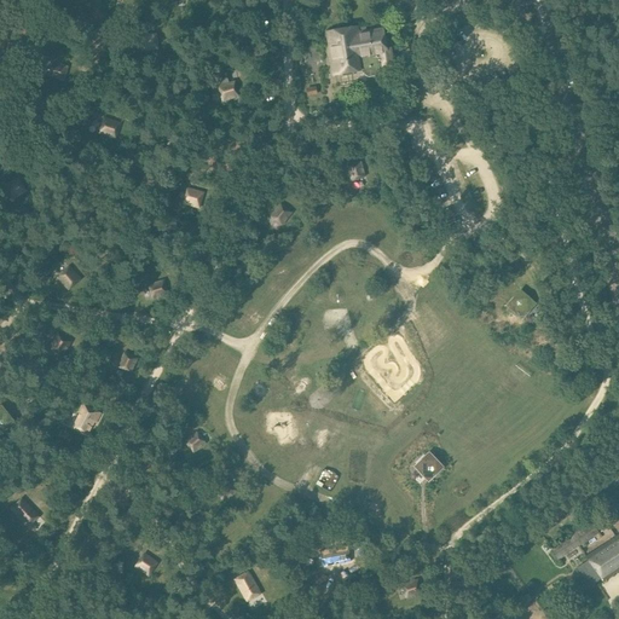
[(341,74),(360,70),(363,70),(363,73),(369,77),(376,76),(380,70),(380,68),(386,67),(389,65),(393,65),(393,63),(392,58),(388,59),(383,29),(354,34),(353,28),(341,30),(328,33),(331,47),(335,75),(341,74)]
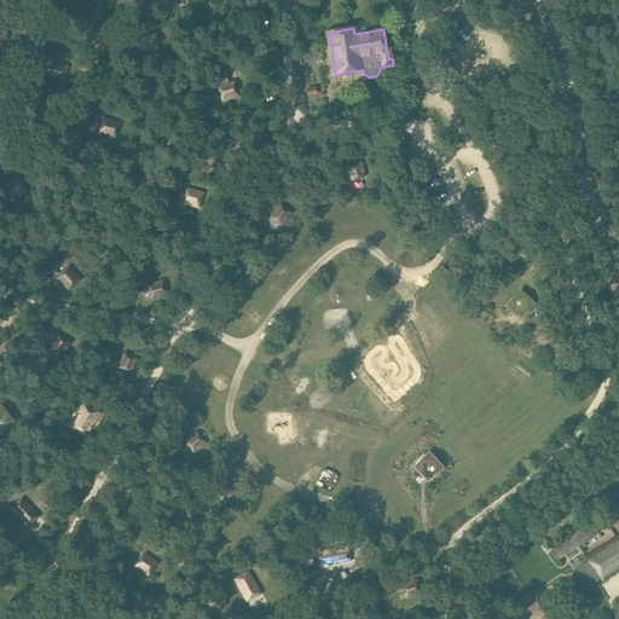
[(158,50),(157,34),(140,35),(142,51),(158,50)]
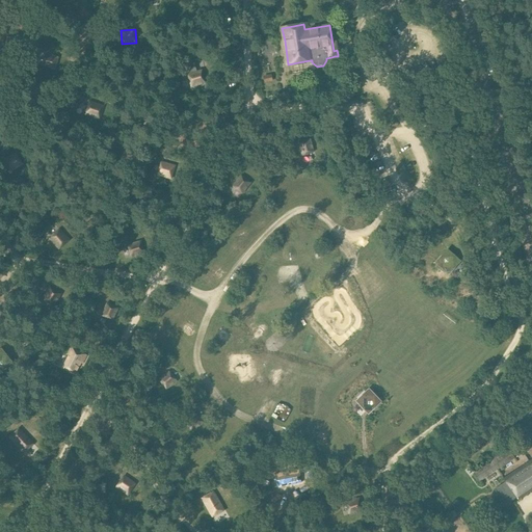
[(59,56),(45,53),(42,67),(55,71),(59,56)]
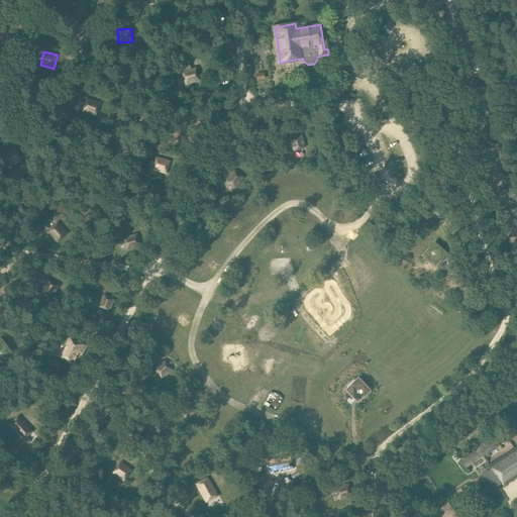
[(196,68),(191,69),(188,62),(181,64),(183,71),(182,72),(186,85),(200,81),(196,68)]
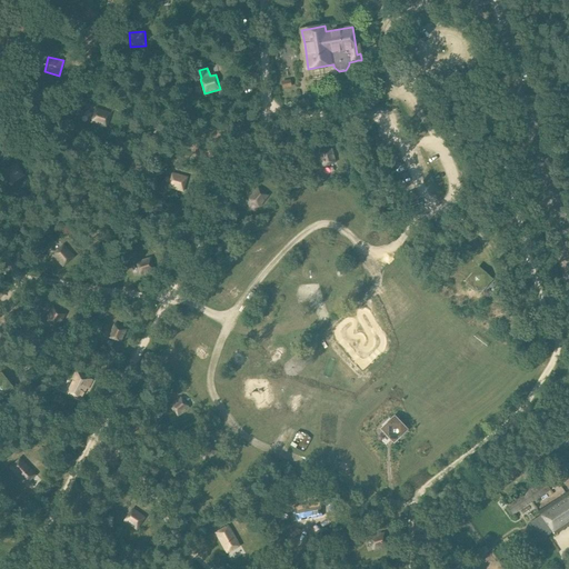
[(111,113),(95,108),(90,122),(107,128),(111,113)]
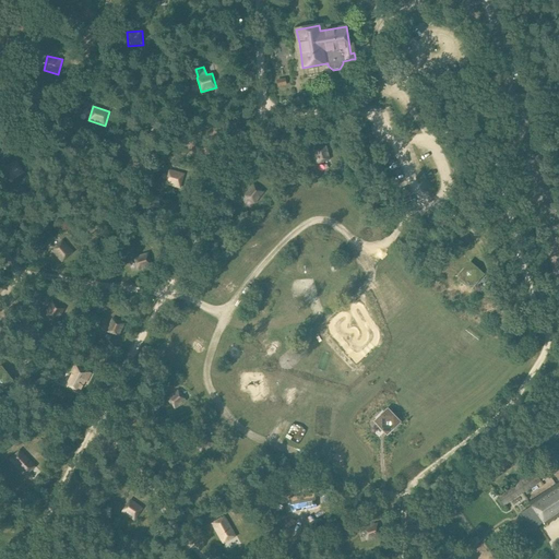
[(331,159),(326,145),(312,150),(317,164),(331,159)]
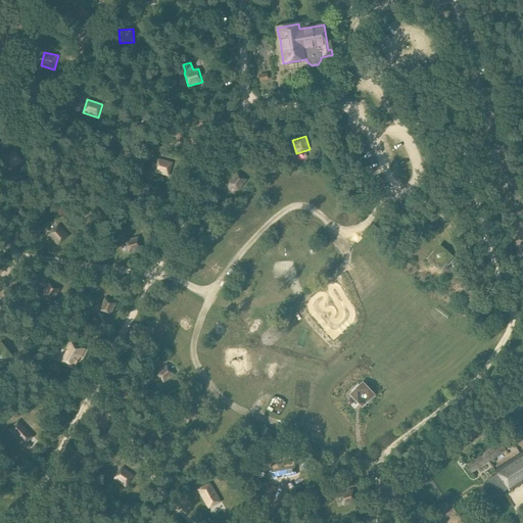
[(24,161),(15,149),(3,157),(10,169),(24,161)]
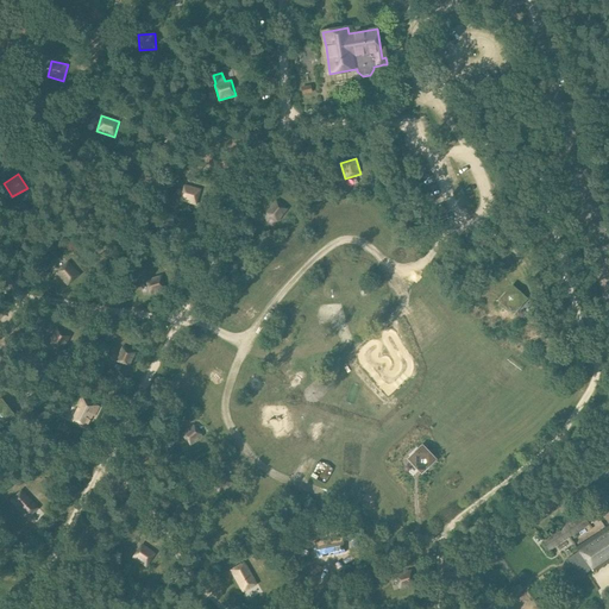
[(201,190),(186,184),(181,200),(196,205),(201,190)]
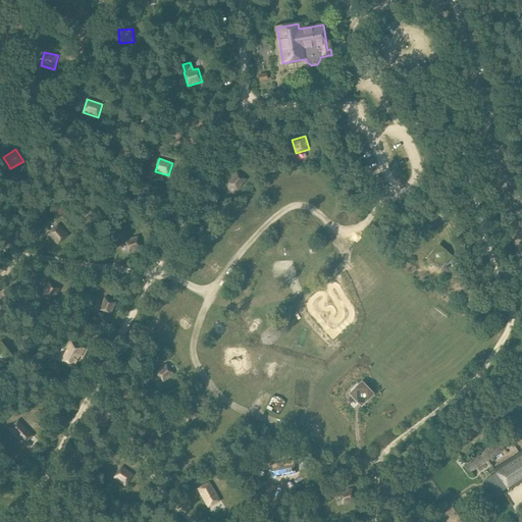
[(248,179),(237,170),(227,183),(239,191),(248,179)]
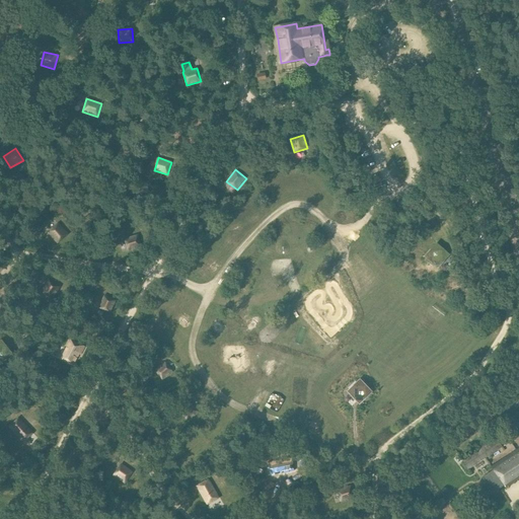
[(68,235),(58,223),(47,232),(58,244),(68,235)]
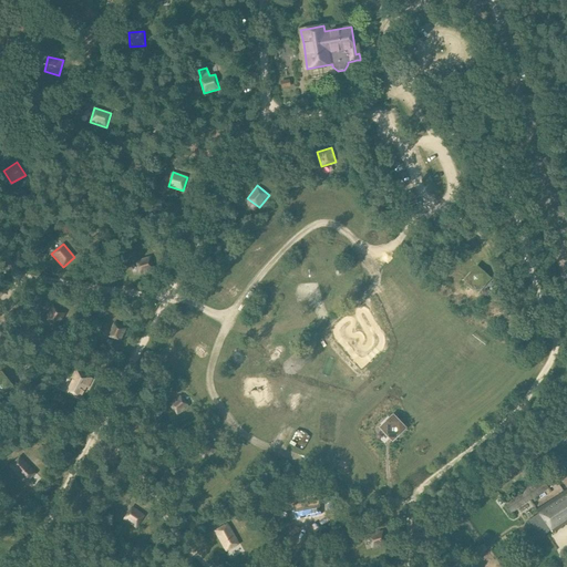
[(155,270),(151,256),(136,260),(140,275),(155,270)]
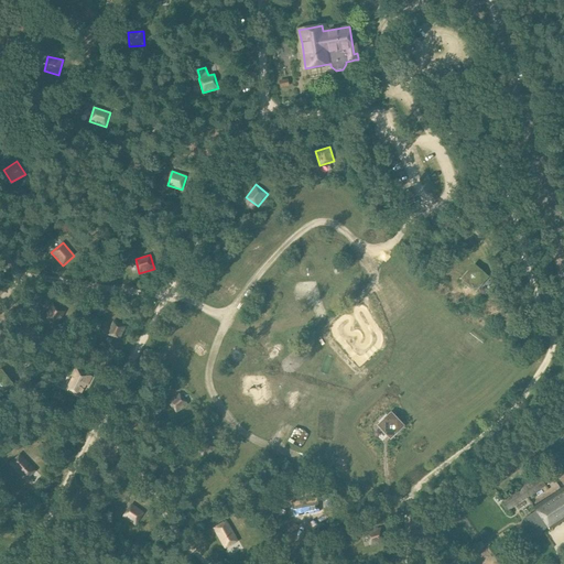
[(474,263),(461,279),(476,292),(489,277),(474,263)]
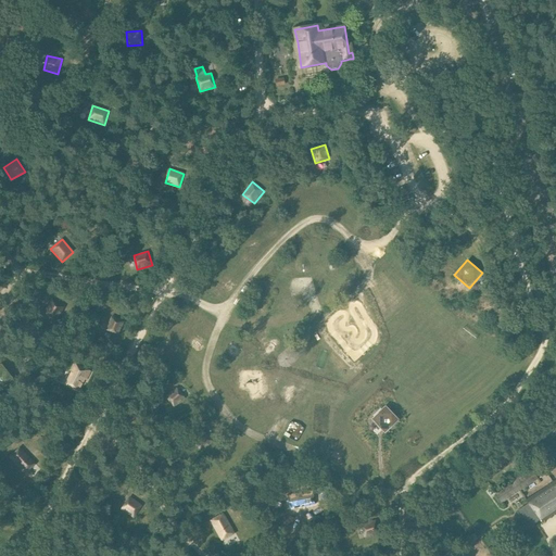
[(65,307),(52,300),(45,313),(58,320),(65,307)]
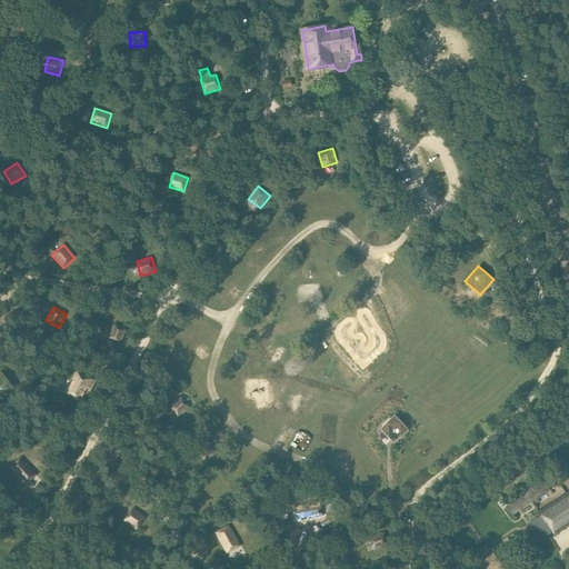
[(128,329),(113,322),(108,337),(122,342),(128,329)]
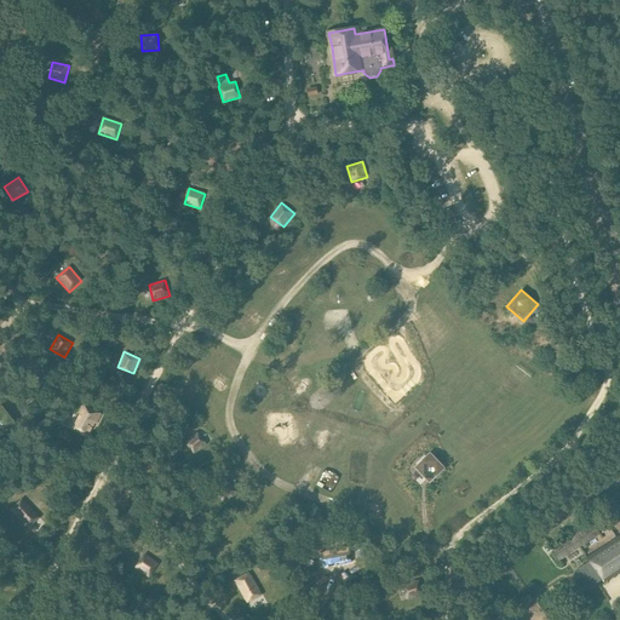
[(1,407),(0,407),(0,432),(13,423),(1,407)]
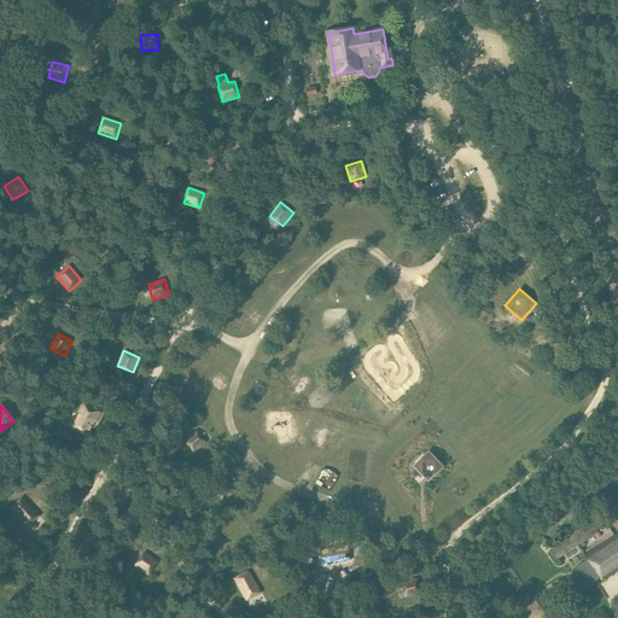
[(95,420),(80,412),(73,427),(88,436),(95,420)]
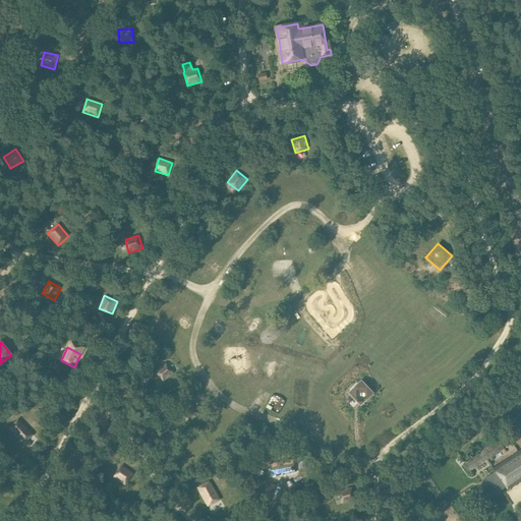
[(174,373),(166,362),(155,371),(163,383),(174,373)]
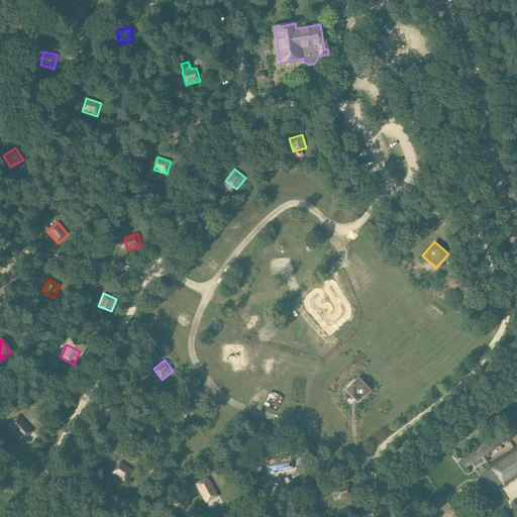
[(358,379),(347,390),(358,402),(370,390),(358,379)]
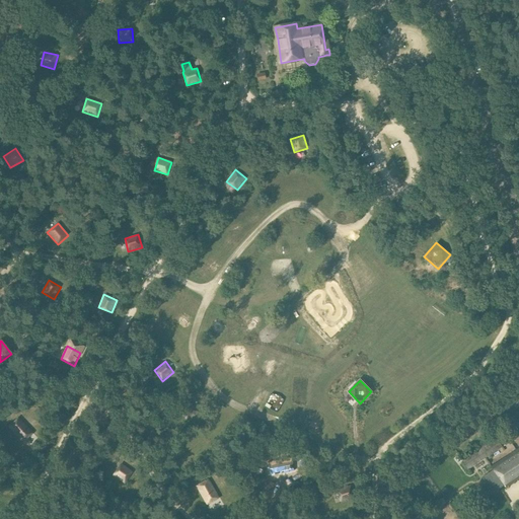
[(199,413),(191,402),(178,412),(188,422),(199,413)]
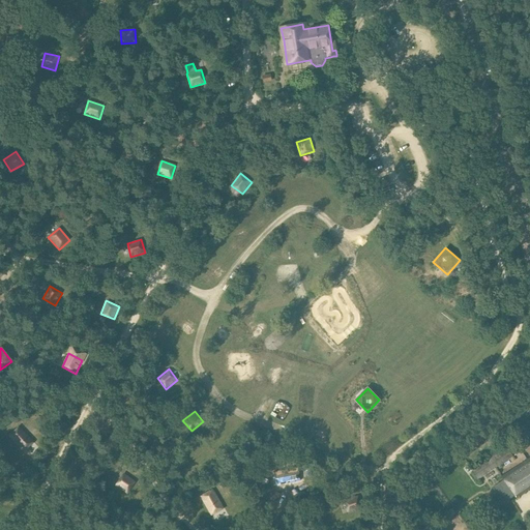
[(0,424),(3,429),(8,424),(4,419),(0,423),(0,424)]
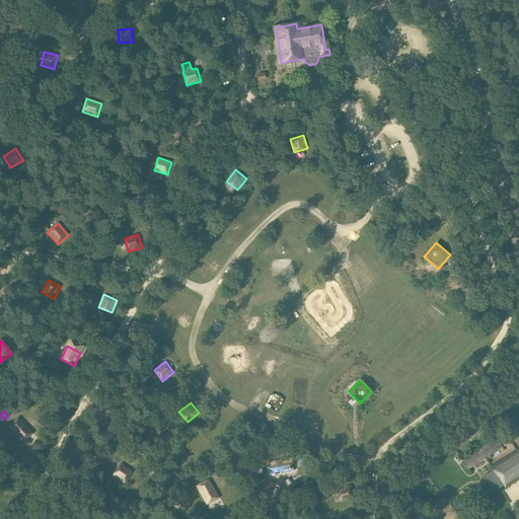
[(34,433),(18,417),(8,427),(23,443),(34,433)]
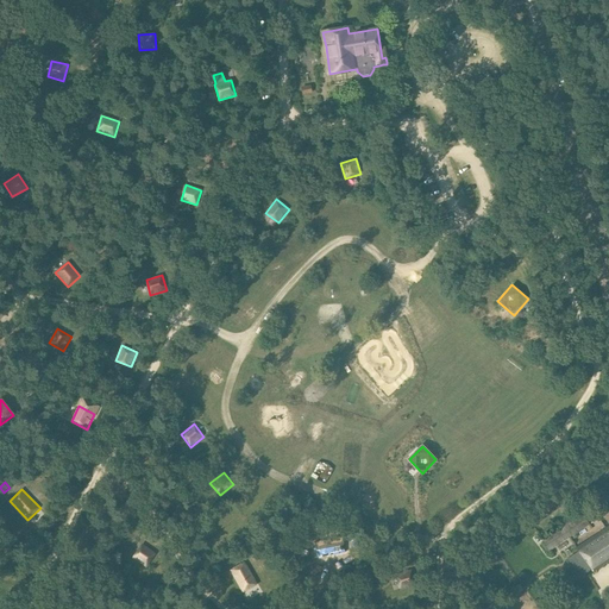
[(589,523),(584,515),(544,541),(550,550),(589,523)]
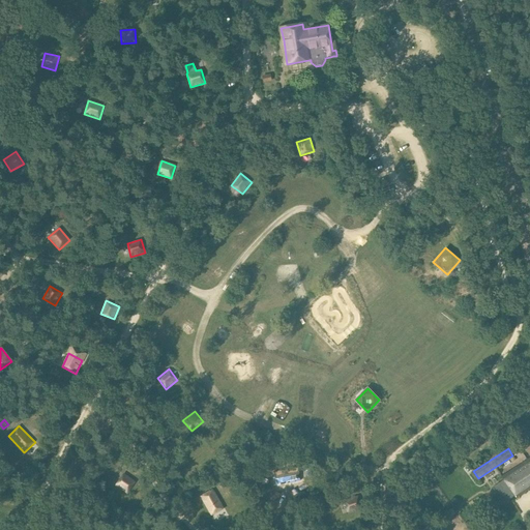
[(529,458),(503,475),(505,478),(495,484),(505,501),(516,495),(517,497),(529,488),(529,458)]
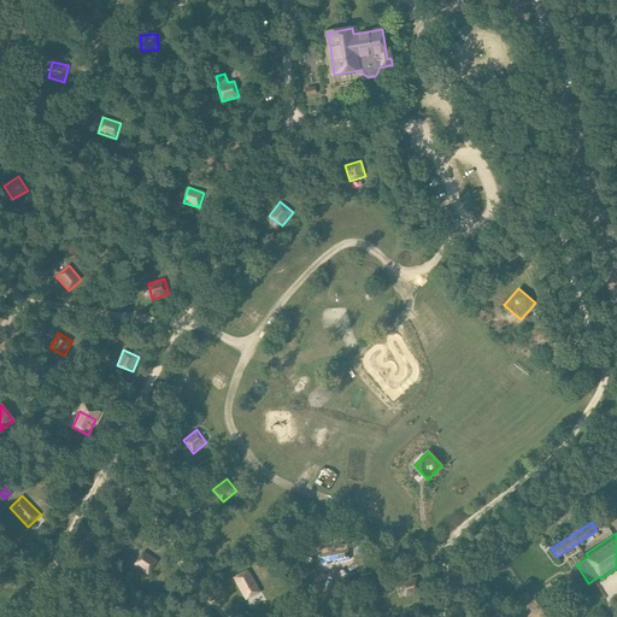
[(352,559),(348,544),(331,546),(334,563),(352,559)]
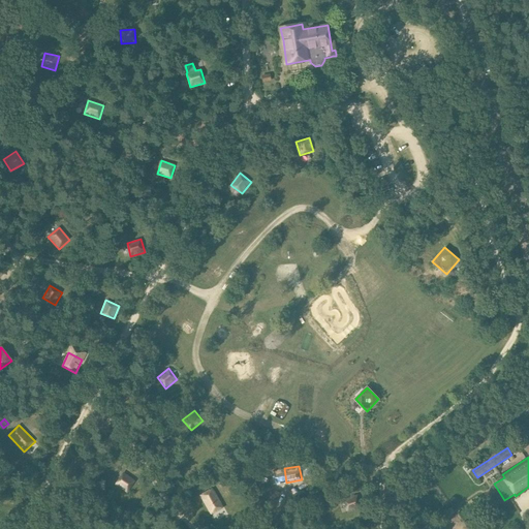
[(135,480),(124,472),(116,485),(127,493),(135,480)]
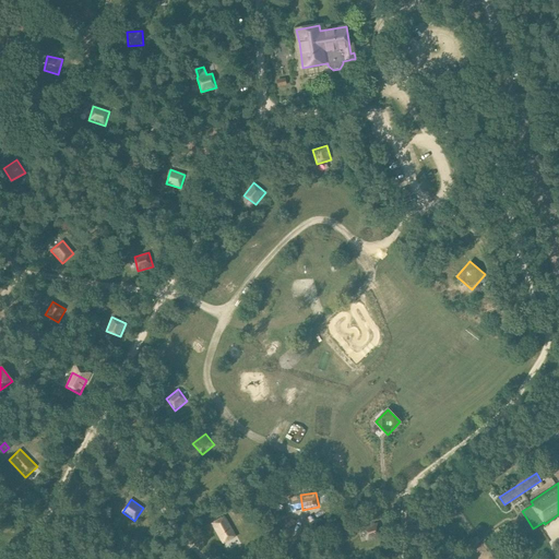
[(236,536),(225,515),(211,523),(223,544),(236,536)]
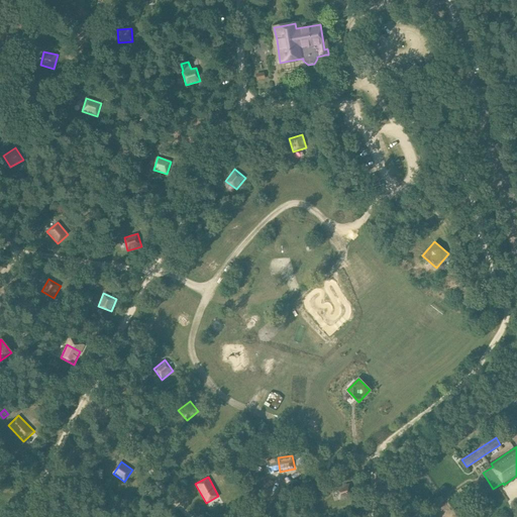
[(352,497),(349,484),(336,488),(339,500),(352,497)]
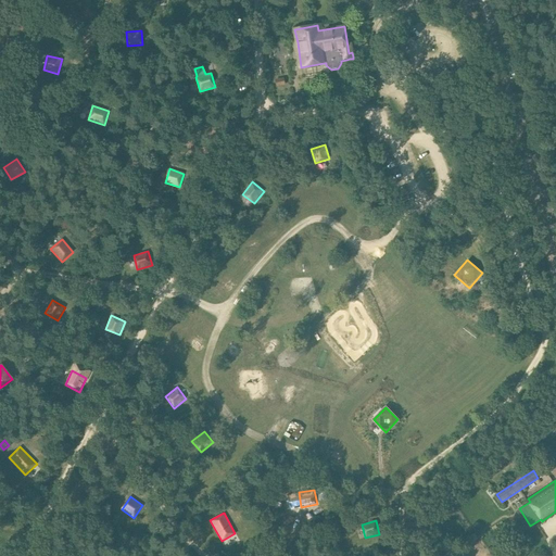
[(477,532),(469,536),(474,542),(480,538),(477,532)]
